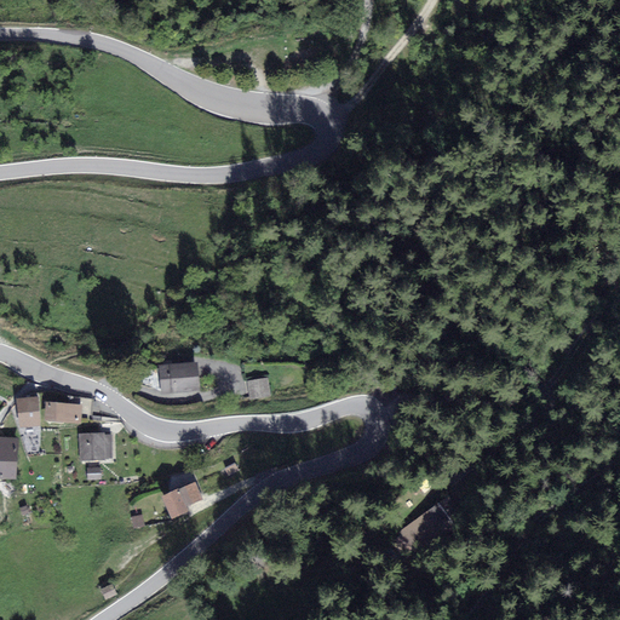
[(197,391),(197,366),(160,367),(161,391),(197,391)]
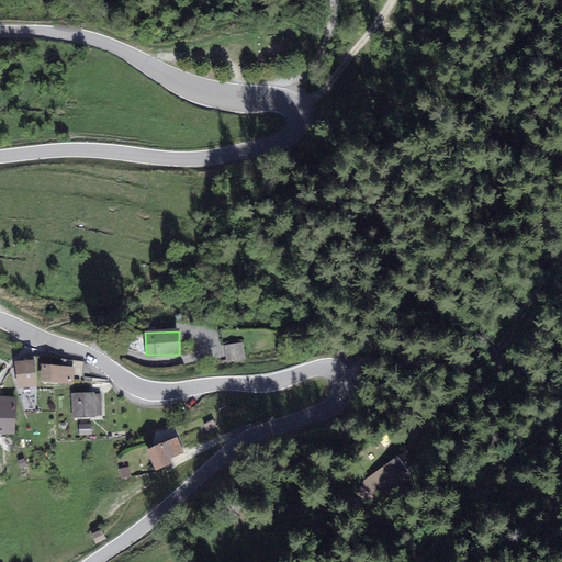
[(239,345),(223,347),(224,360),(242,358),(239,345)]
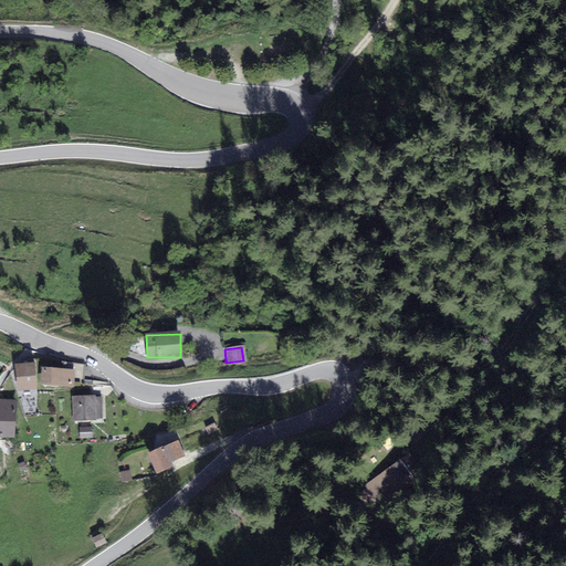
[(34,363),(16,365),(18,388),(37,387),(34,363)]
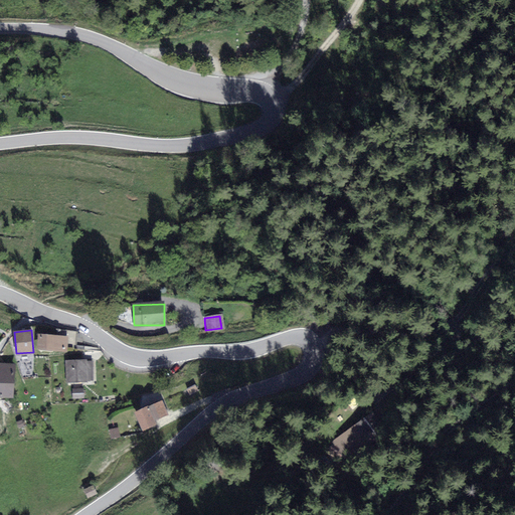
[(68,337),(40,337),(39,352),(68,352),(68,337)]
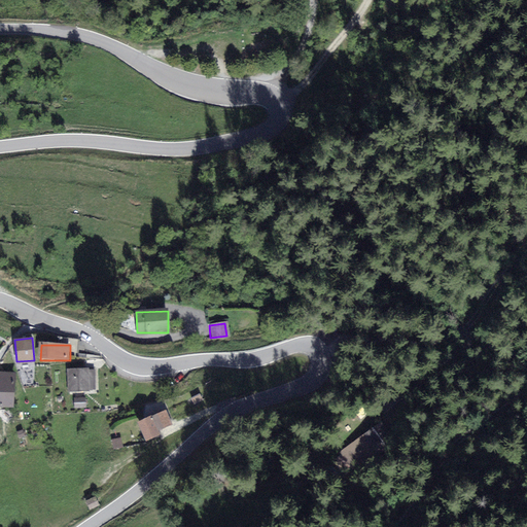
[(15,372),(0,371),(0,405),(13,406),(15,372)]
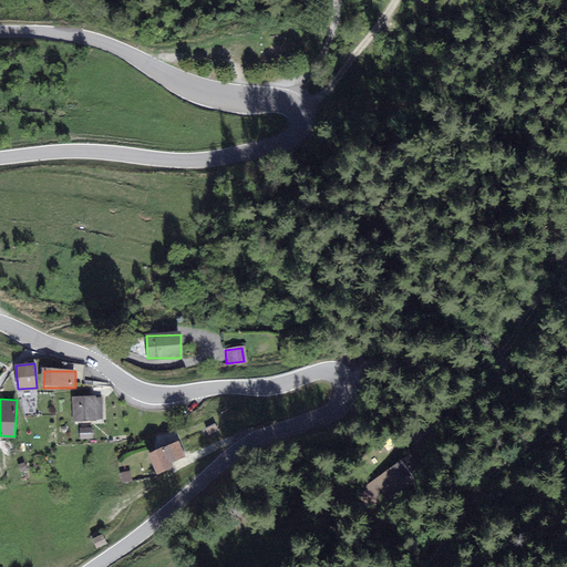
[(100,399),(74,399),(75,421),(101,420),(100,399)]
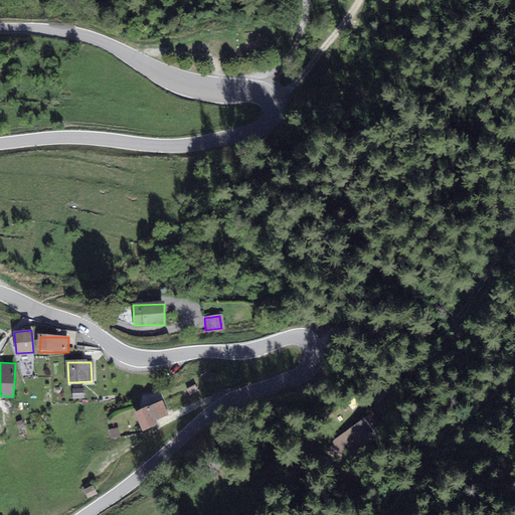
[(195,384),(187,389),(191,395),(199,391),(195,384)]
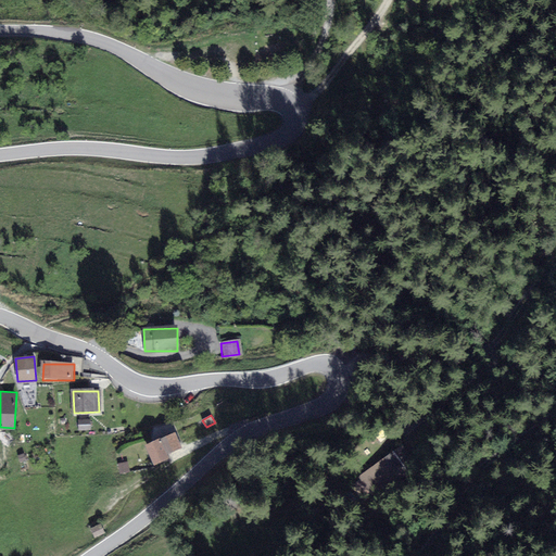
[(79,419),(79,431),(90,430),(90,419),(79,419)]
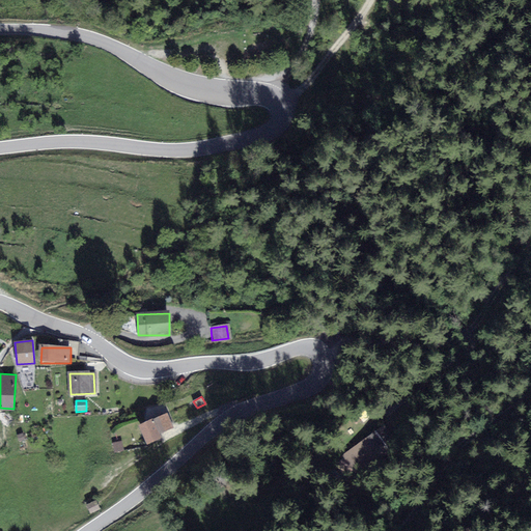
[(171,428),(165,415),(140,425),(147,444),(160,439),(159,434),(171,428)]
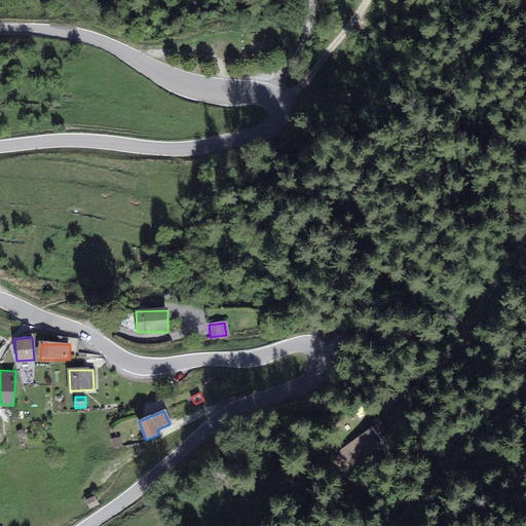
[(23,427),(17,429),(20,438),(26,436),(23,427)]
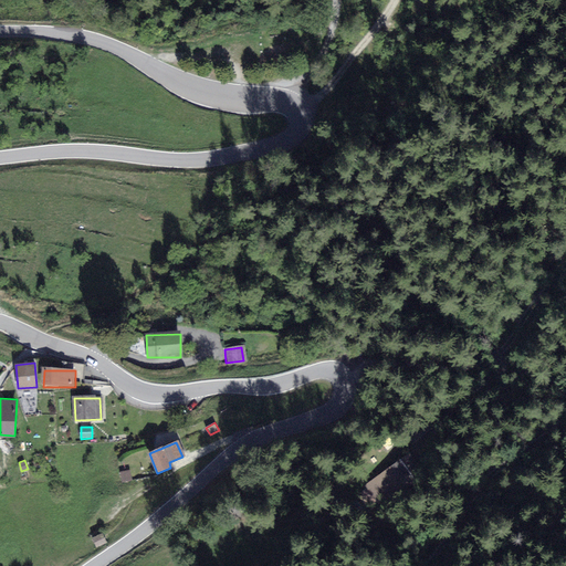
[(407,481),(395,463),(359,486),(362,490),(355,494),(365,510),(407,481)]
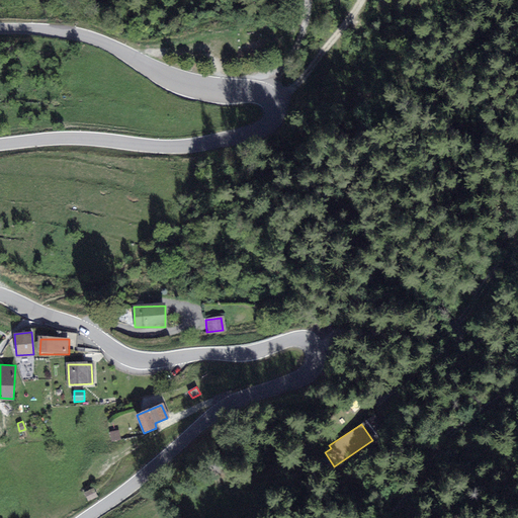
[(110,431),(112,441),(121,440),(120,430),(110,431)]
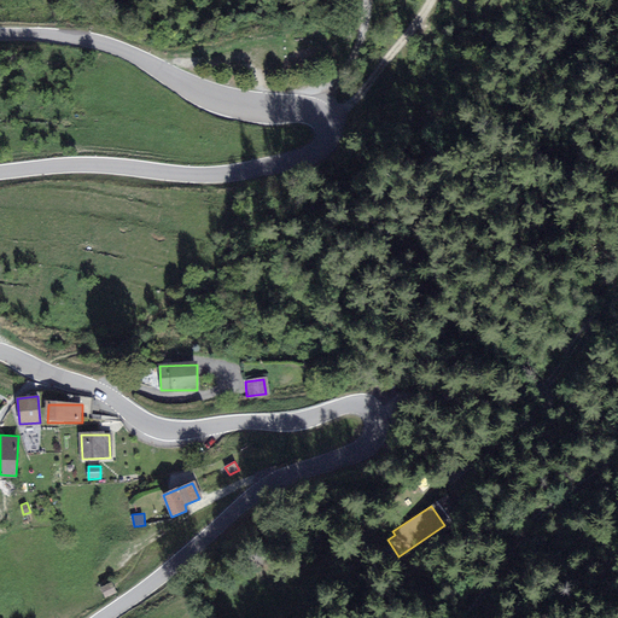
[(112,582),(101,588),(106,598),(117,592),(112,582)]
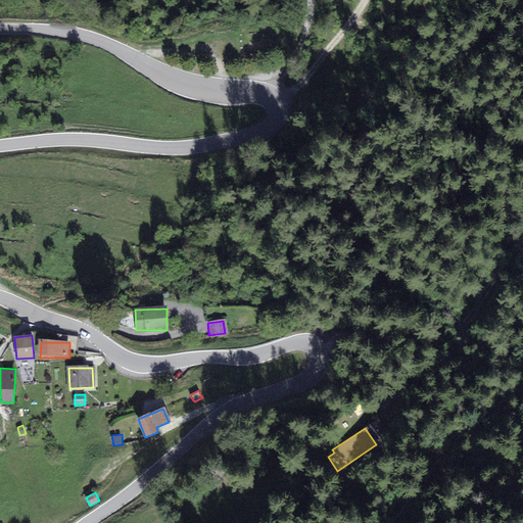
All buildings are outlined.
